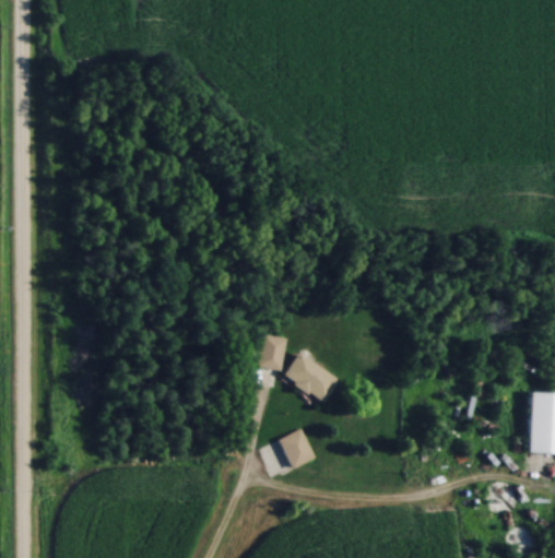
[(259,366),(283,368),(285,335),(260,334),(259,366)]
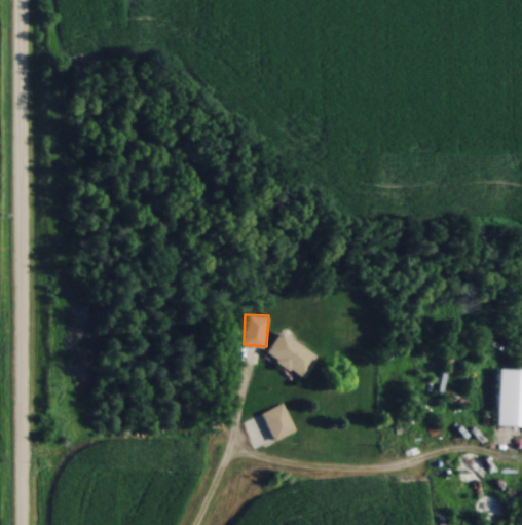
[(285,333),(320,357),(305,378),(270,354),(285,333)]
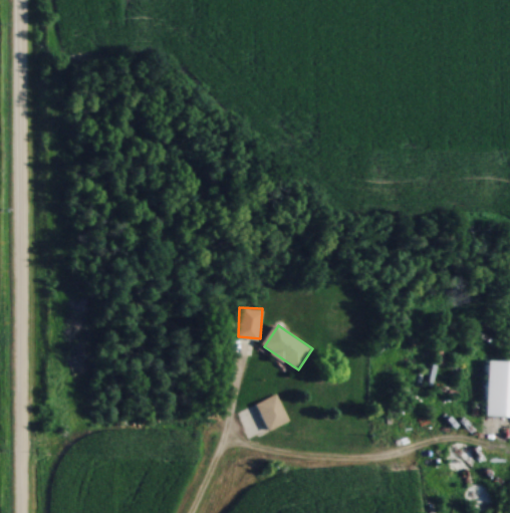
[(509,417),(486,417),(488,363),(509,363),(509,417)]
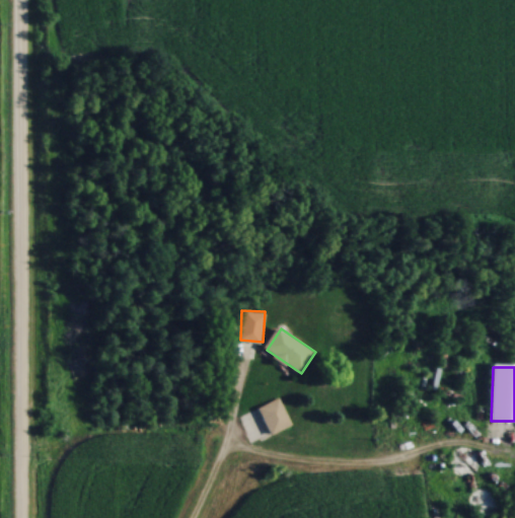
[(294,425),(282,397),(242,415),(254,442),(294,425)]
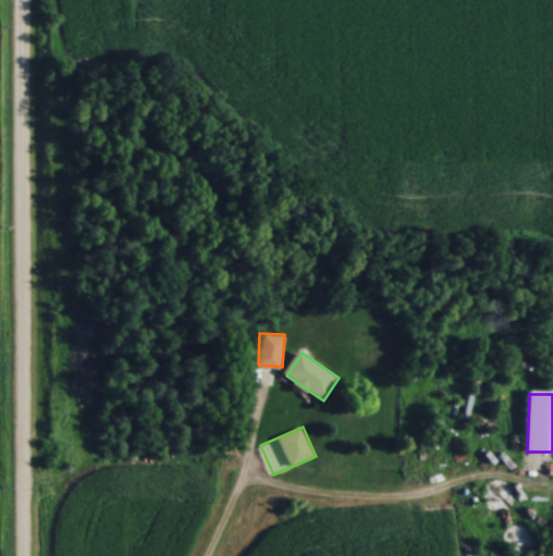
[(503,478),(483,486),(494,511),(514,504),(503,478)]
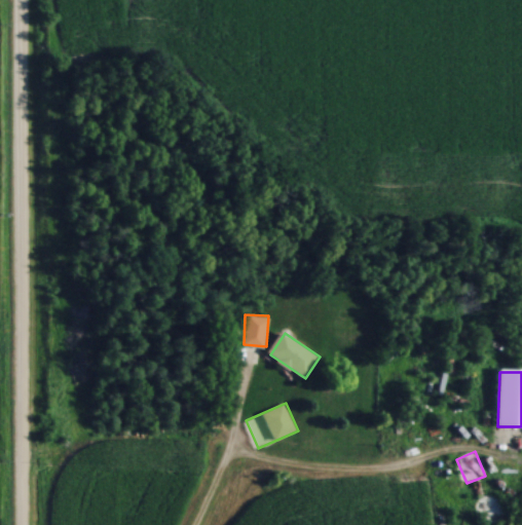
[(482,524),(501,521),(497,493),(479,496),(482,524)]
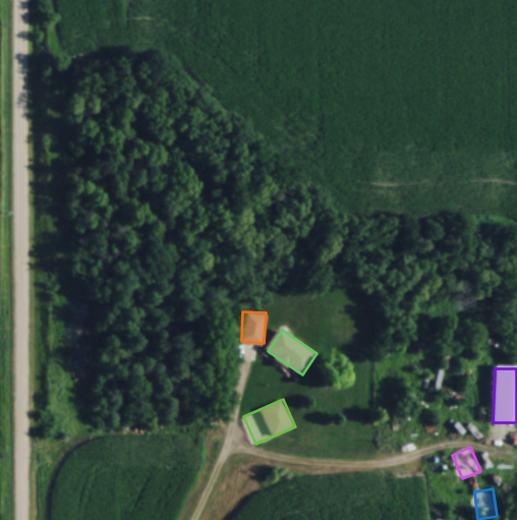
[(516,498),(507,498),(506,519),(516,519),(516,498)]
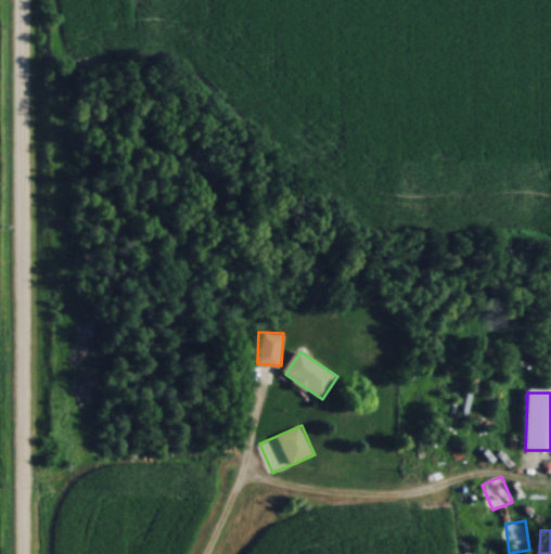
All buildings are outlined.
